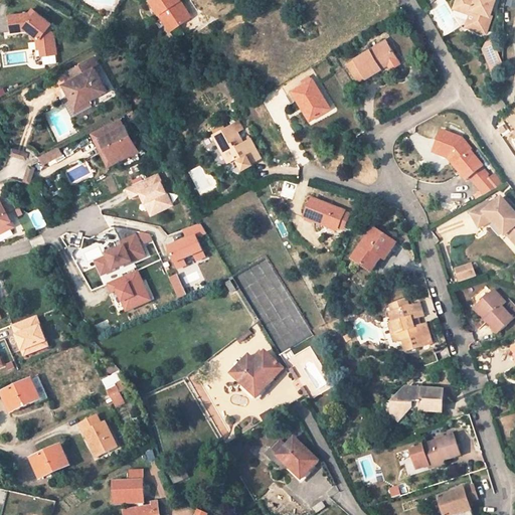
[(152,0),(162,14),(165,12),(175,26),(179,24),(191,15),(180,0),(152,0)]
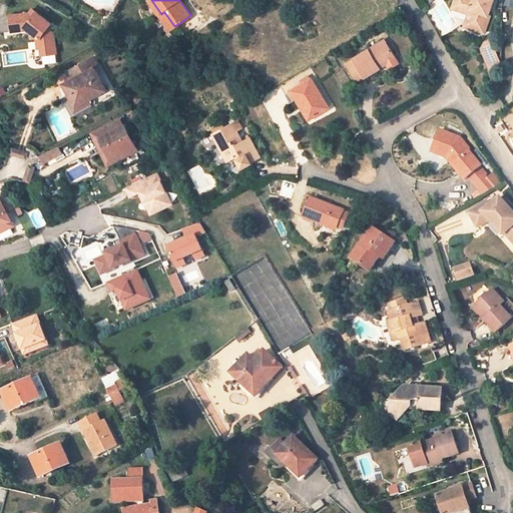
[(455,0),(453,7),(469,13),(474,15),(470,28),(485,33),(491,15),(490,15),(492,7),(483,4),(484,0),(486,0),(488,1),(489,0),(455,0)]
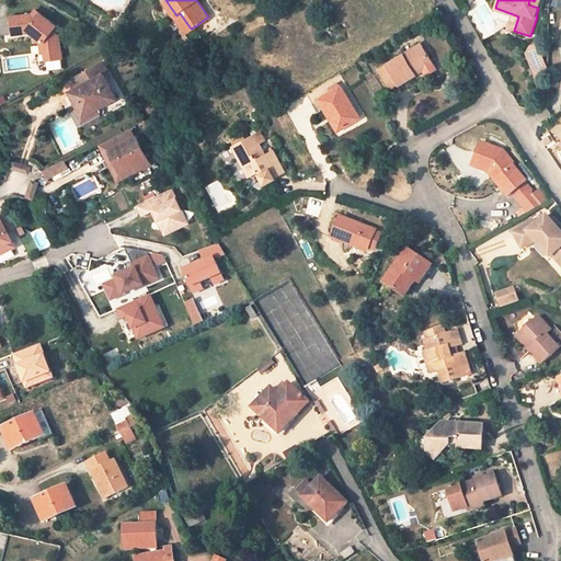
[(23,30),(26,26),(41,41),(38,42),(38,49),(43,49),(43,58),(59,59),(59,39),(52,31),(56,26),(37,8),(33,12),(15,10),(13,27),(23,30)]
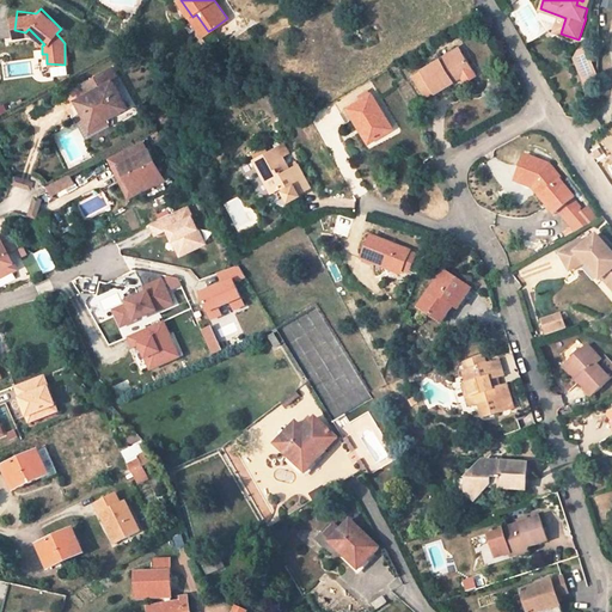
[(196,14),(193,17),(204,35),(208,31),(196,14)]
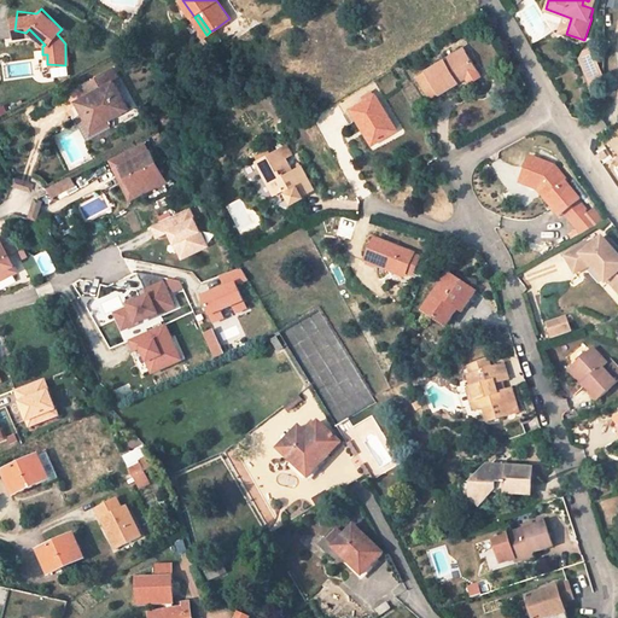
[(571,18),(565,16),(559,31),(566,34),(571,18)]
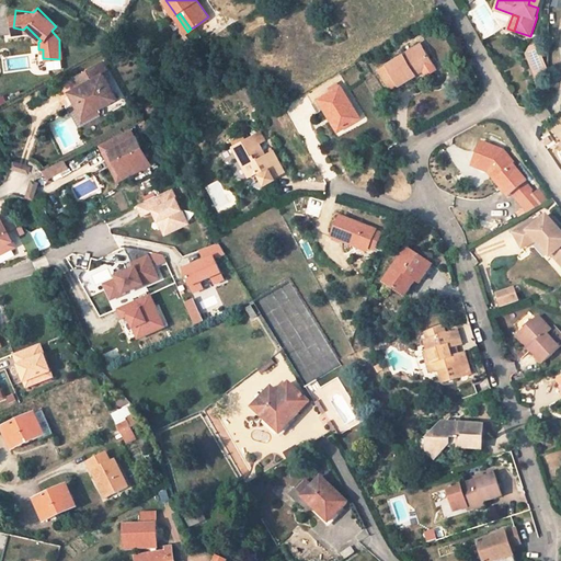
[(191,29),(187,32),(190,35),(192,37),(195,38),(197,38),(201,38),(203,36),(195,26),(191,29)]
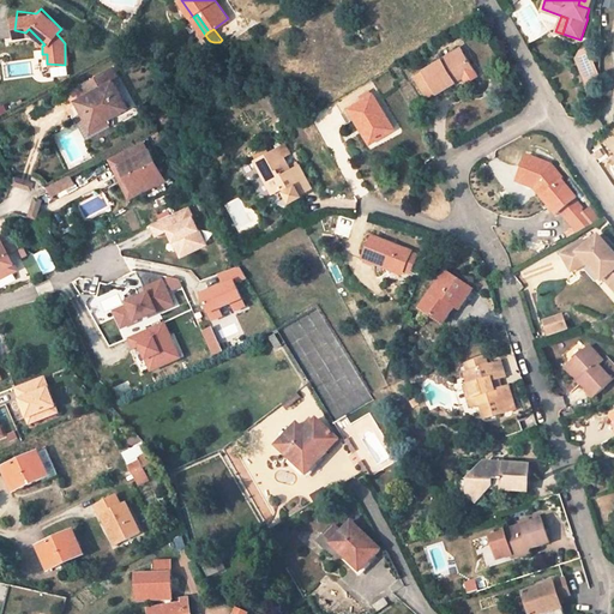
[(422,70),(422,71),(414,76),(427,97),(435,92),(437,94),(457,82),(455,78),(471,66),(459,47),(422,70)]
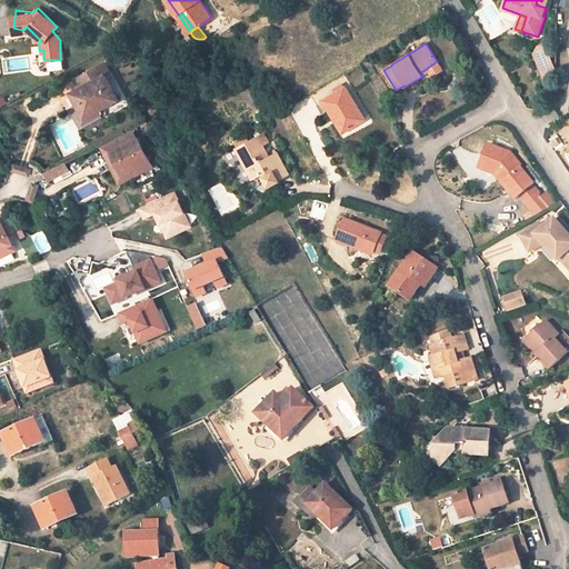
[(536,50),(535,53),(543,78),(555,72),(545,45),(541,46),(539,46),(537,48),(536,50)]
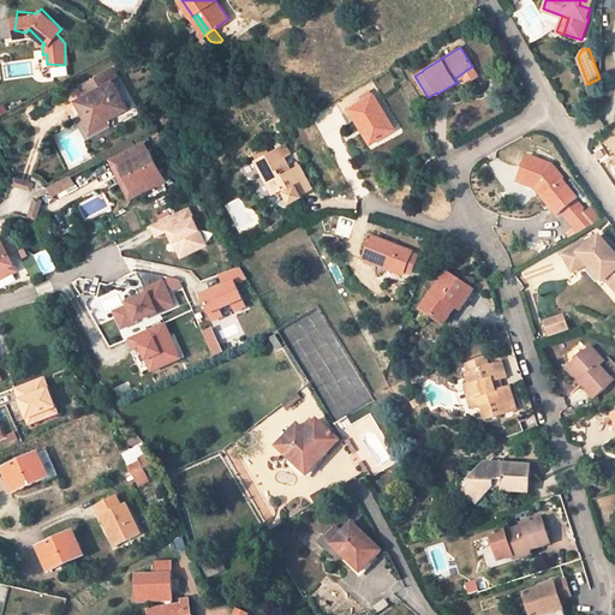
[(475,71),(472,66),(455,78),(458,82),(475,71)]
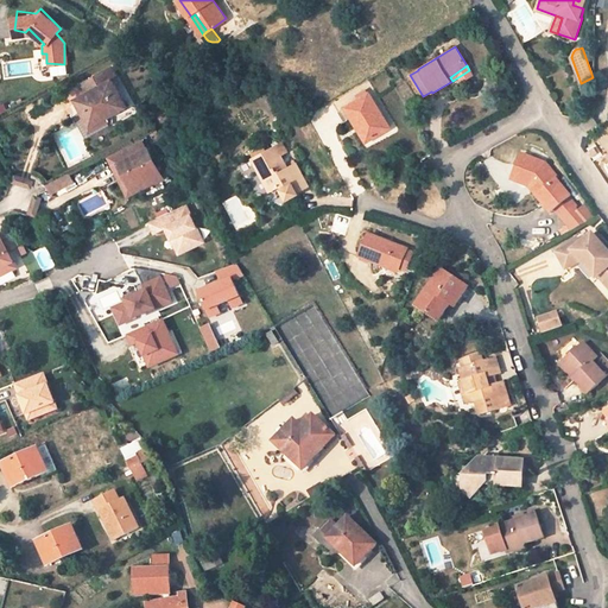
[(80,84),(86,94),(77,99),(83,112),(89,124),(105,115),(106,116),(125,106),(112,81),(118,77),(112,67),(80,84)]
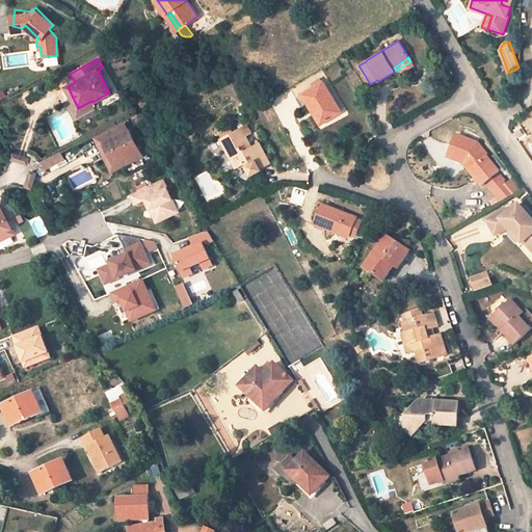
[(303,94),(308,101),(313,110),(316,109),(323,123),(342,111),(323,81),(303,94)]
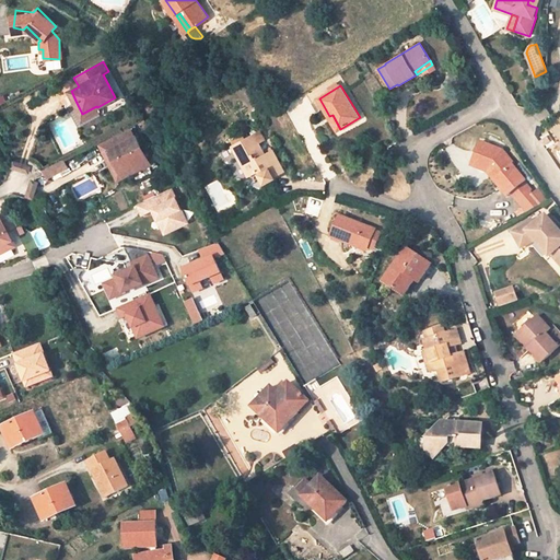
[(319,98),(314,102),(318,111),(324,106),(319,98)]
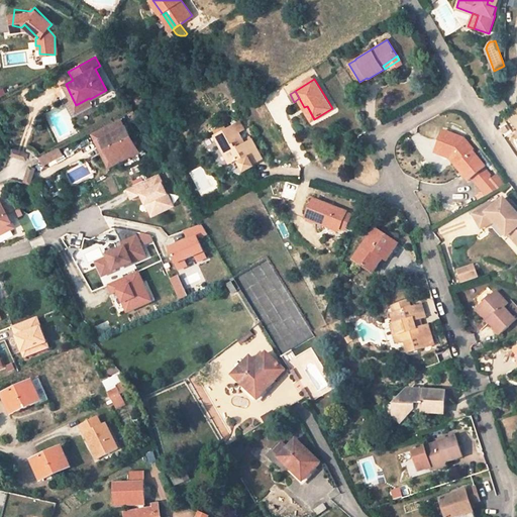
[(71,95),(66,97),(75,115),(80,112),(76,105),(71,95)]
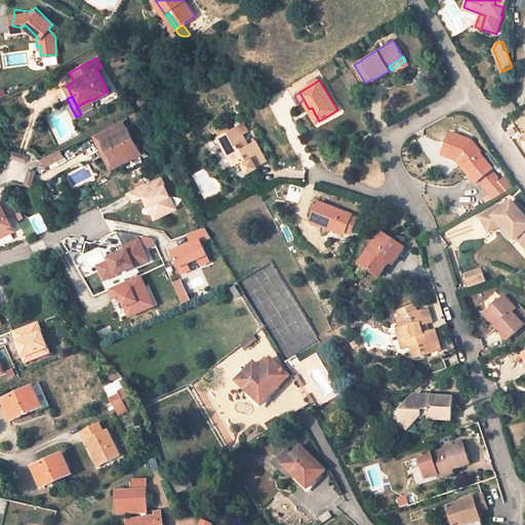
[(91,101),(90,99),(77,107),(81,114),(94,107),(91,101)]
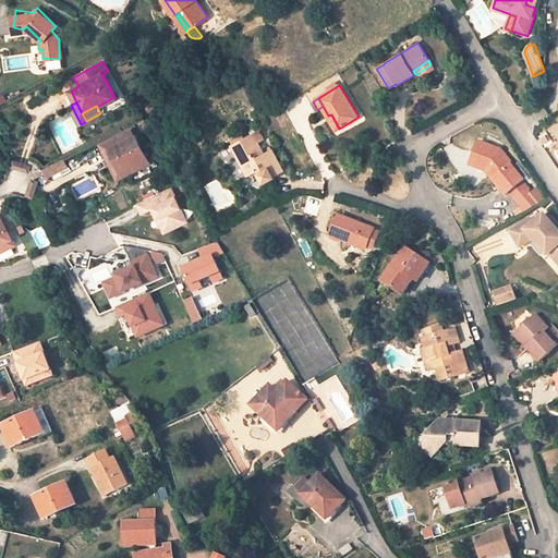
[(258,131),(232,145),(240,159),(249,174),(258,169),(259,172),(268,168),(273,176),(282,170),(271,149),(264,154),(258,142),(263,138),(258,131)]
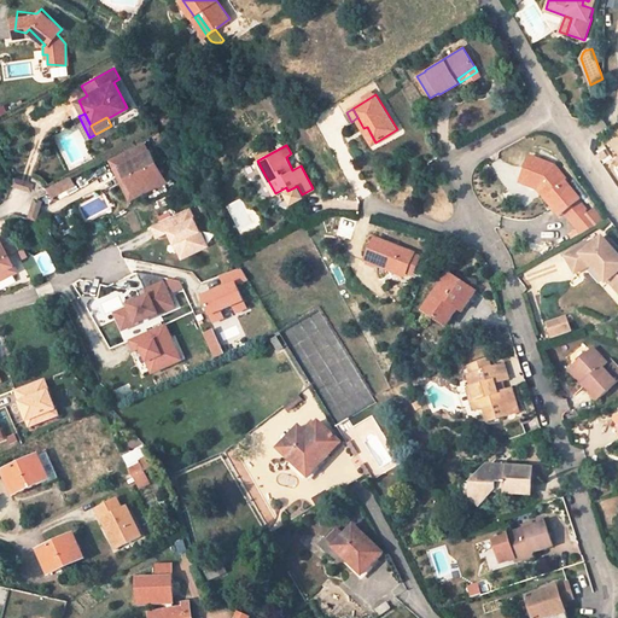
[(150,151),(121,165),(133,188),(162,174),(150,151)]
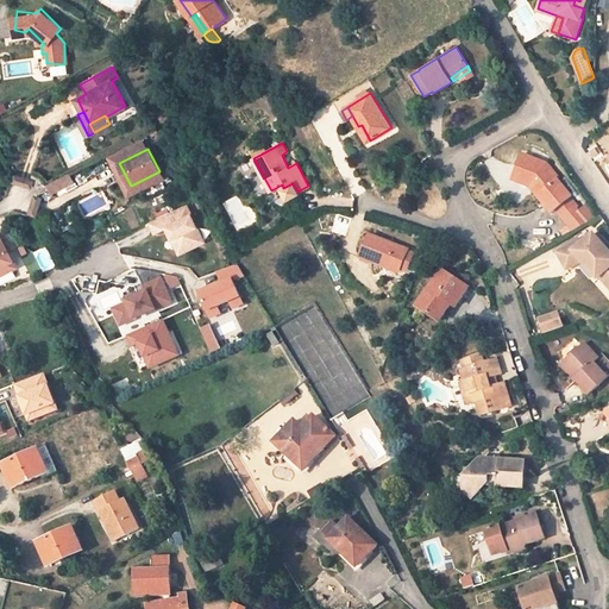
[(518,177),(533,183),(535,187),(533,189),(551,212),(556,208),(563,218),(573,230),(588,221),(576,207),(577,206),(570,198),(571,196),(557,179),(559,177),(547,163),(523,155),(519,165),(522,167),(518,177)]
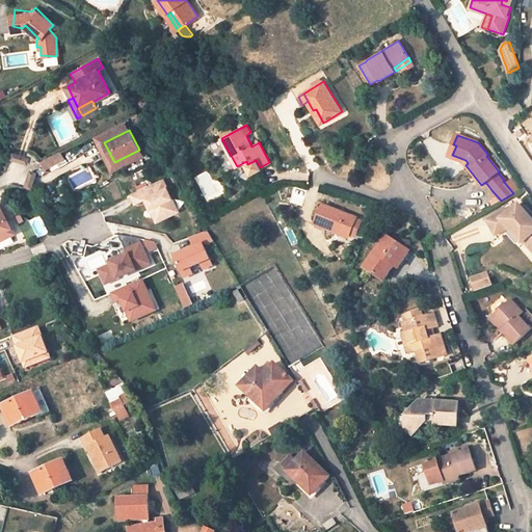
[(104,142),(98,145),(108,165),(114,162),(104,142)]
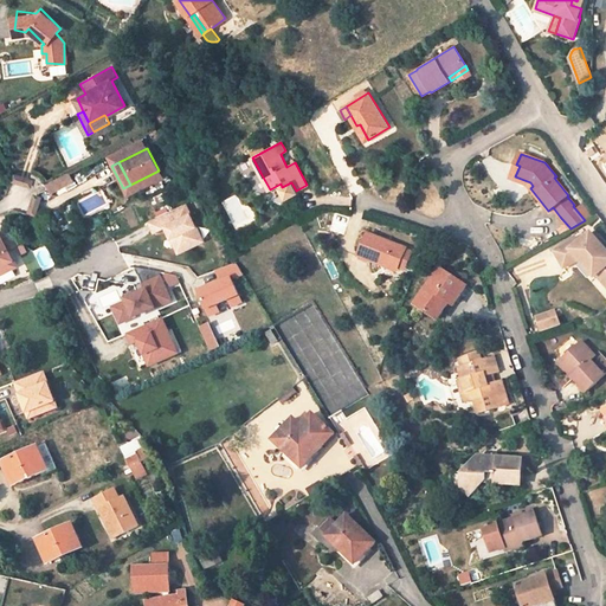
[(520,166),(516,165),(510,179),(514,180),(515,176),(520,166)]
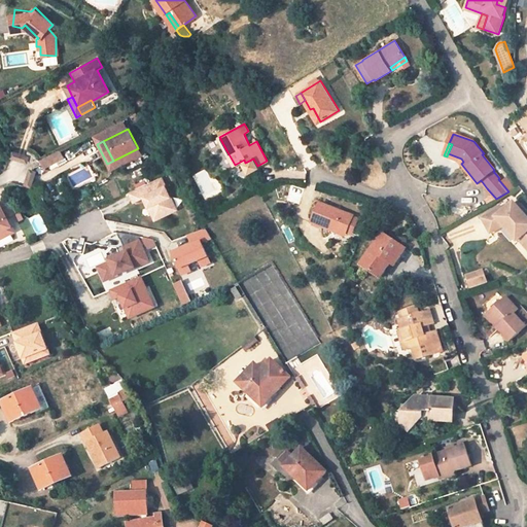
[(140,153),(138,148),(113,161),(107,164),(110,169),(140,153)]
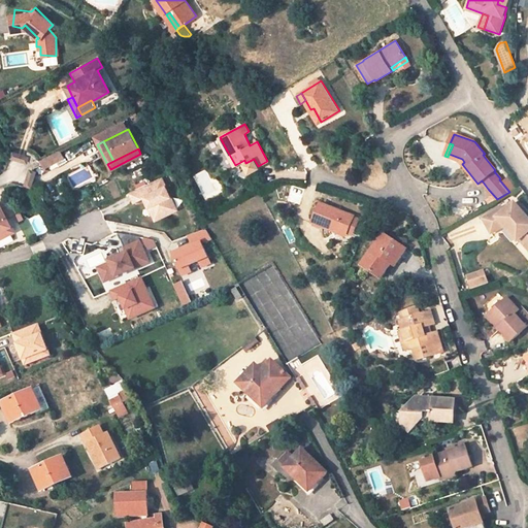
[(65,158),(61,150),(41,160),(45,168),(65,158)]
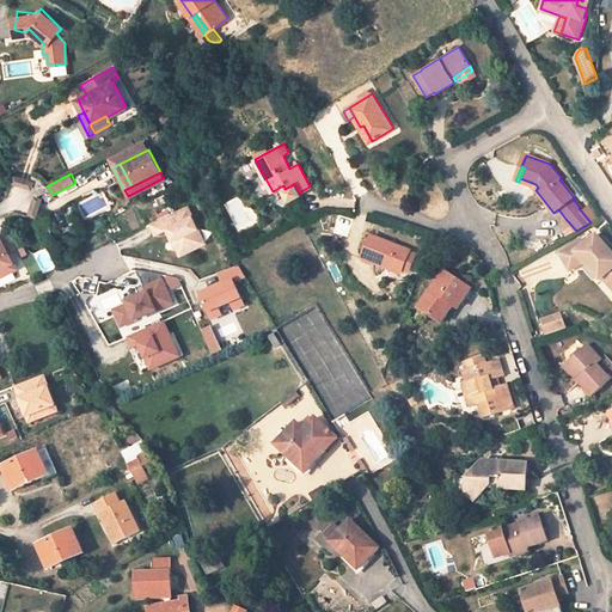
[(17,175),(14,183),(32,190),(36,182),(17,175)]
